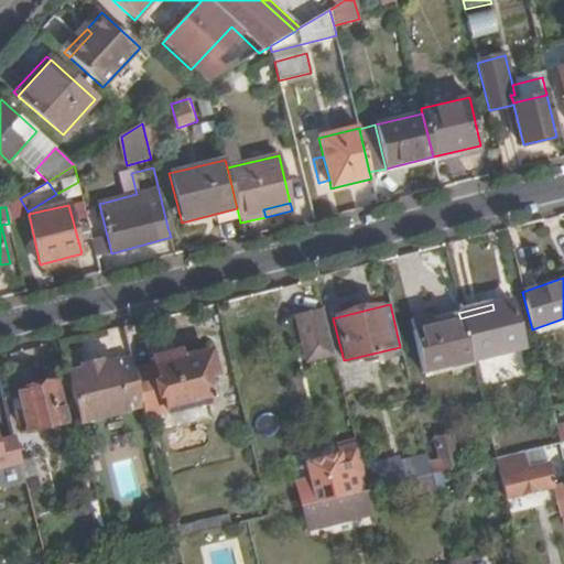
[(494,310),(461,318),(470,361),(477,384),(530,371),(523,348),(513,305),(494,310)]
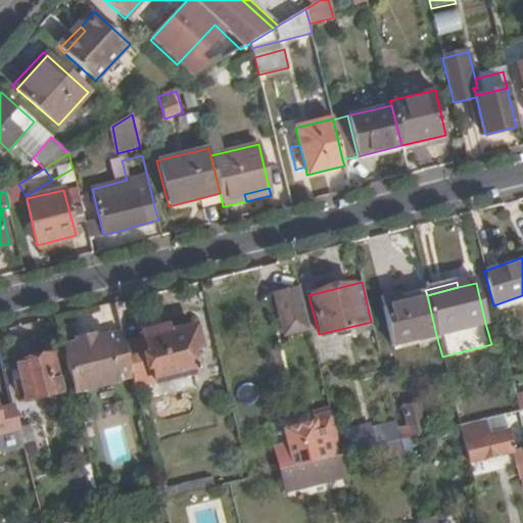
[(298,287),(273,293),(280,323),(305,317),(298,287)]
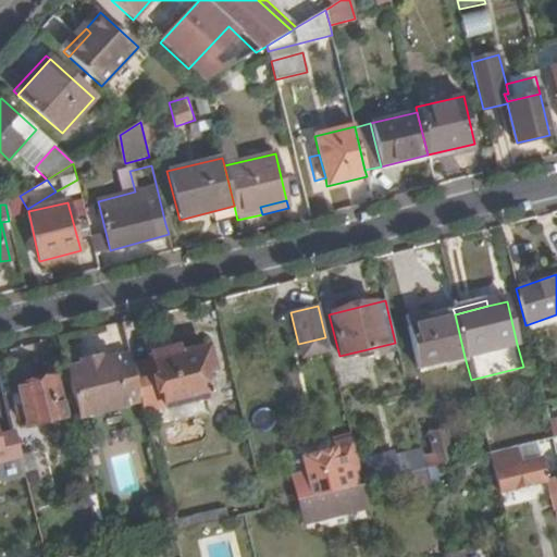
[(455,314),(454,311),(421,320),(422,323),(455,314)]
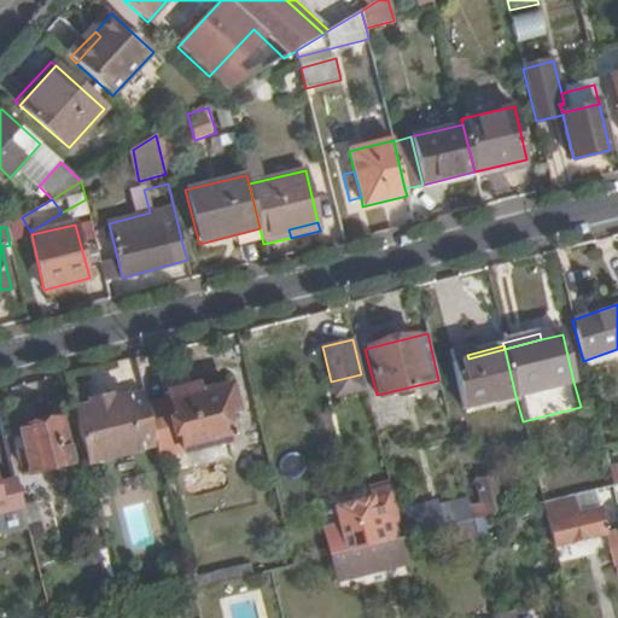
[(516,396),(505,349),(468,359),(467,355),(452,359),(454,367),(464,408),(516,396)]
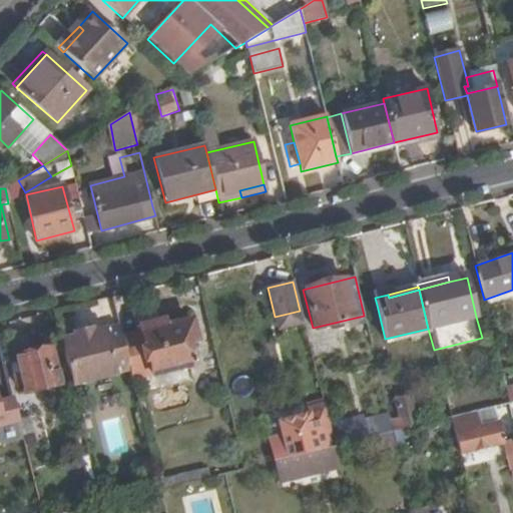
[(300,311),(275,317),(278,330),(303,323),(300,311)]
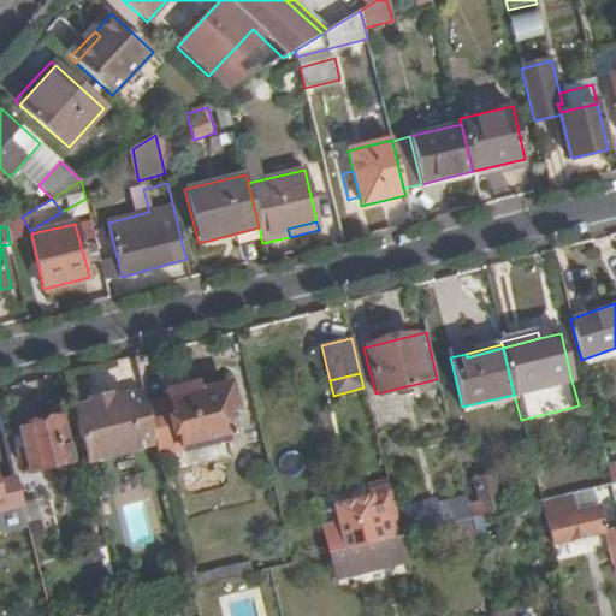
[(159,456),(181,450),(232,438),(226,412),(236,409),(229,383),(199,390),(196,383),(166,390),(169,400),(146,406),(157,443),(159,456)]
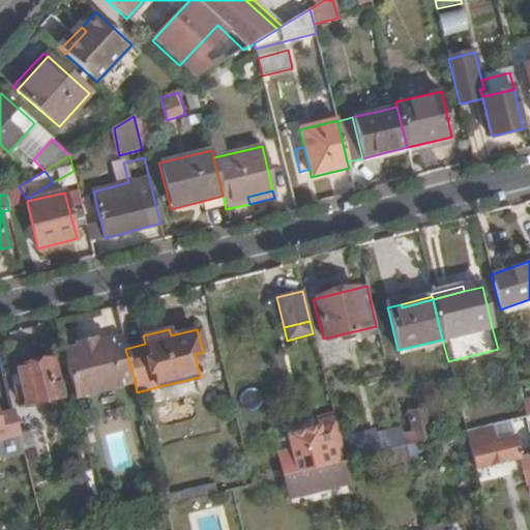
[(125,349),(124,340),(111,344),(110,340),(95,344),(94,339),(75,344),(76,348),(62,351),(75,401),(121,389),(120,385),(135,381),(125,349)]
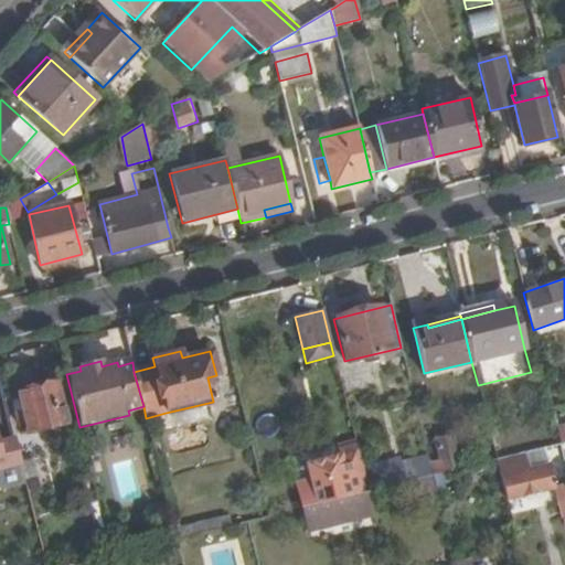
[(17,393),(27,433),(65,423),(55,383),(17,393)]
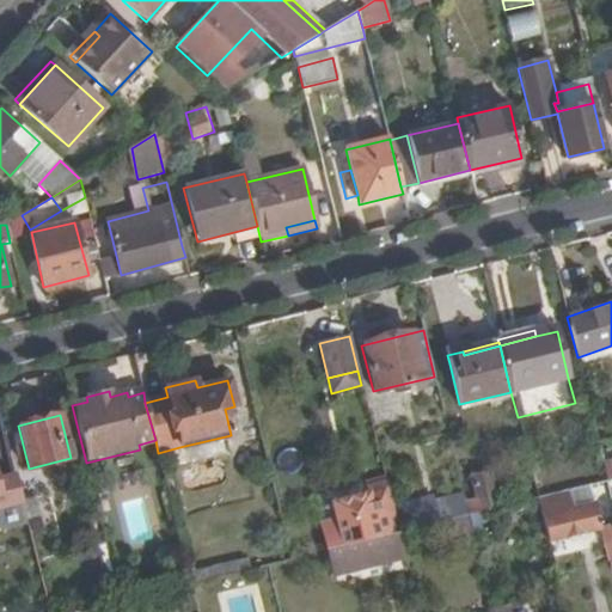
[(283,451),(265,456),(271,478),(289,473),(283,451)]
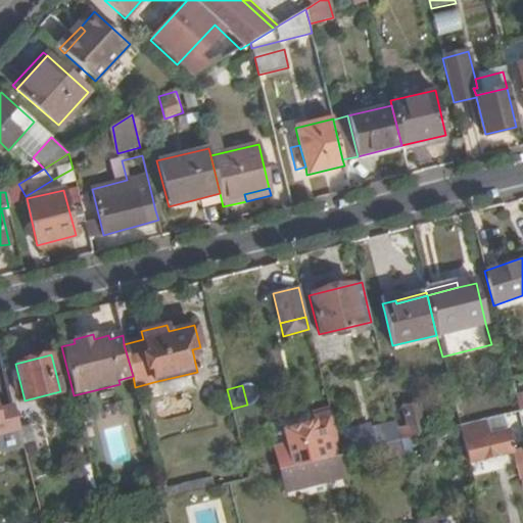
[(397,427),(400,440),(427,433),(419,401),(401,407),(406,425),(397,427)]
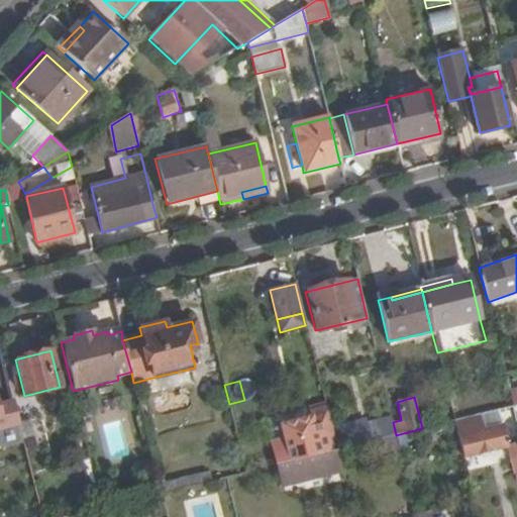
[(279,464),(336,450),(326,408),(306,413),(311,433),(282,441),(273,443),(279,464)]
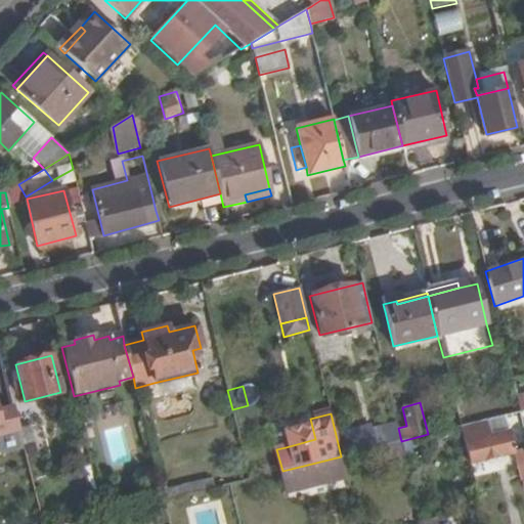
[(282,432),(286,447),(315,439),(310,419),(305,416),(299,417),(296,423),(297,428),(282,432)]
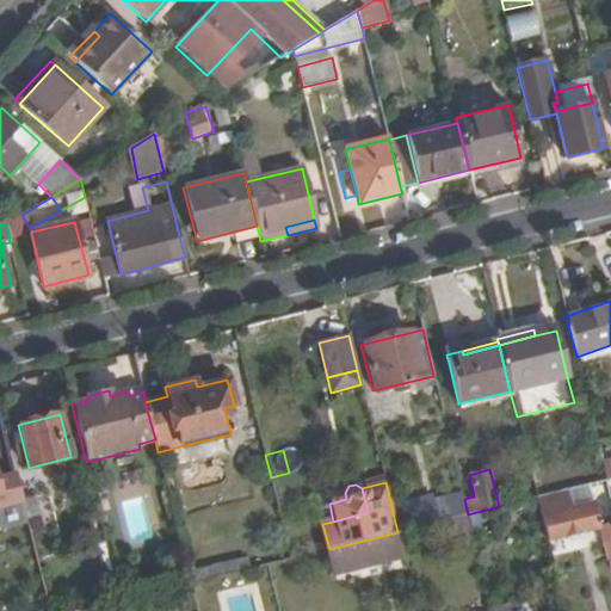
[(600,528),(594,506),(576,511),(571,489),(537,498),(548,539),(600,528)]
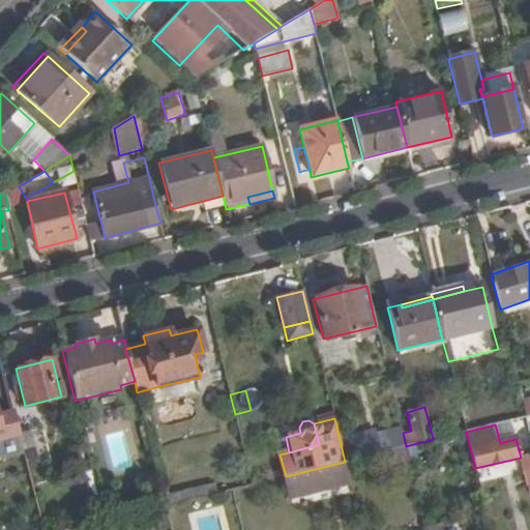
[(529,454),(521,458),(524,473),(529,471),(529,454)]
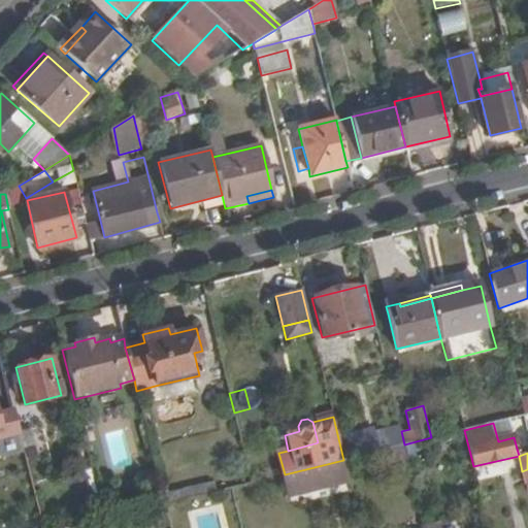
[(290,497),(350,482),(343,460),(285,474),(290,497)]
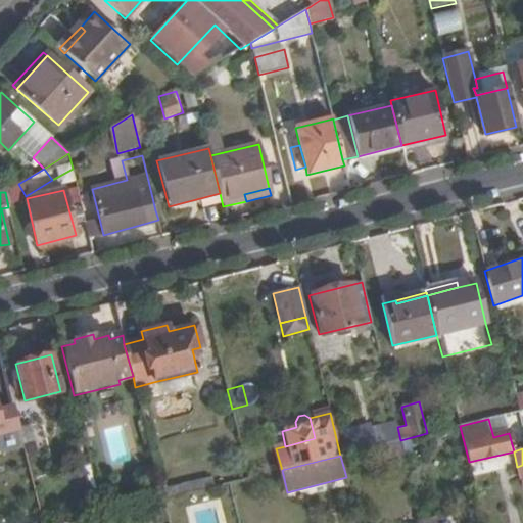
[(160,489),(162,498),(212,486),(209,477),(160,489)]
